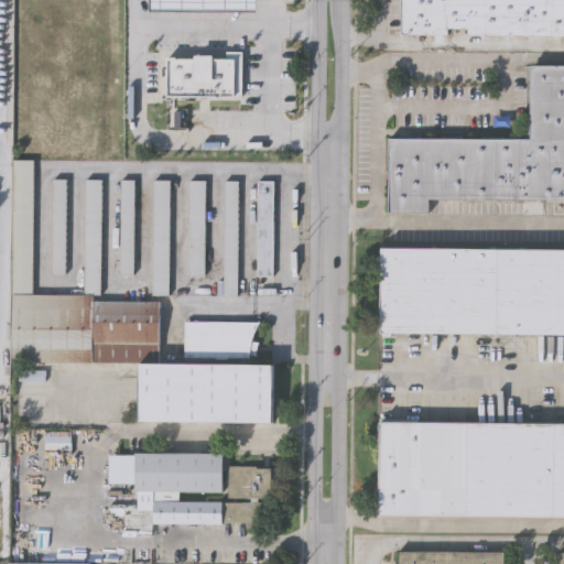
[(150,0),(257,0),(257,11),(150,11),(150,0)]
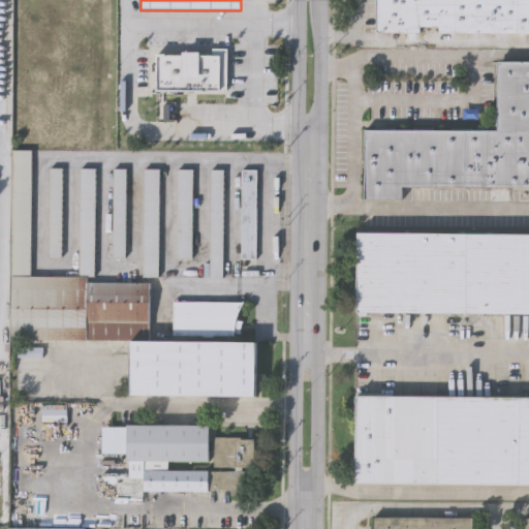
[(528,0),(528,33),(436,33),(436,26),(417,26),(417,32),(373,32),(373,0),(528,0)]
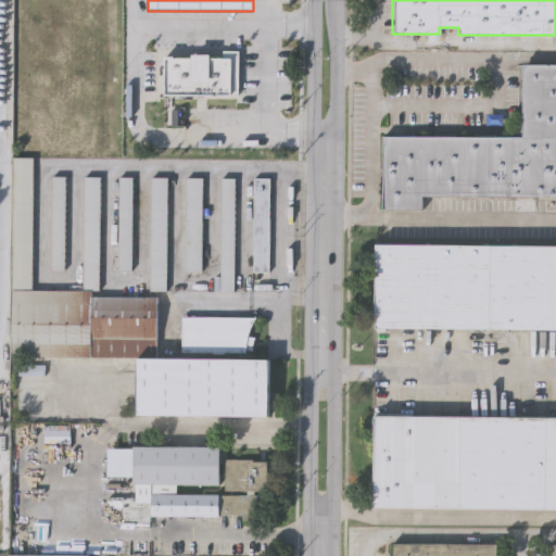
[(165,93),(166,58),(231,58),(230,95),(165,93)]
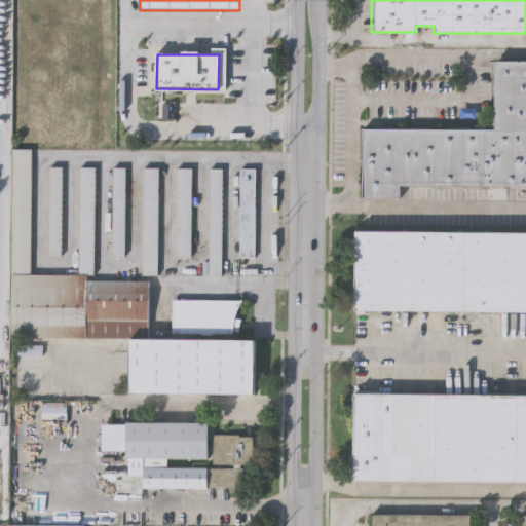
[(400,197),(363,197),(364,128),(494,129),(495,60),(525,60),(525,186),(401,185),(400,197)]
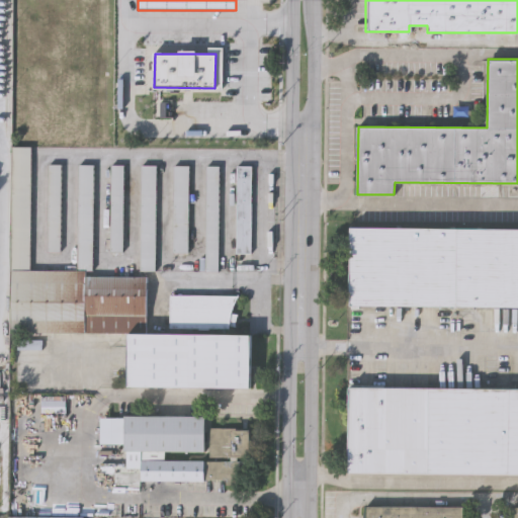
[(147,332),(13,331),(14,148),(30,148),(29,270),(85,271),(85,277),(148,277),(147,332)]
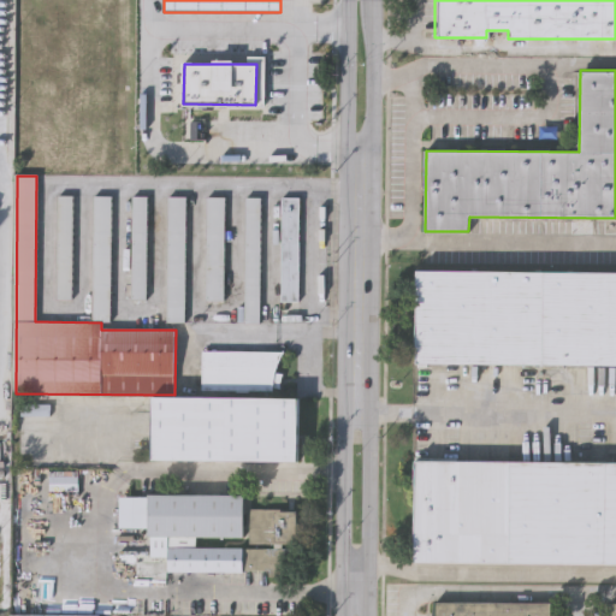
[(73,194),(72,296),(57,296),(59,194),(73,194)]
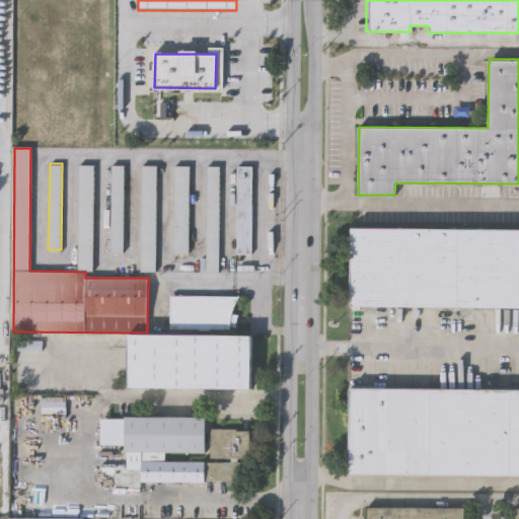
[(94,163),(93,269),(79,269),(80,163),(94,163)]
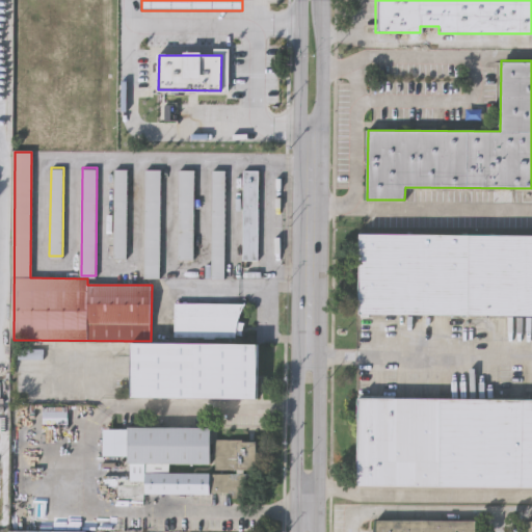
[(127,167),(126,256),(114,256),(115,167),(127,167)]
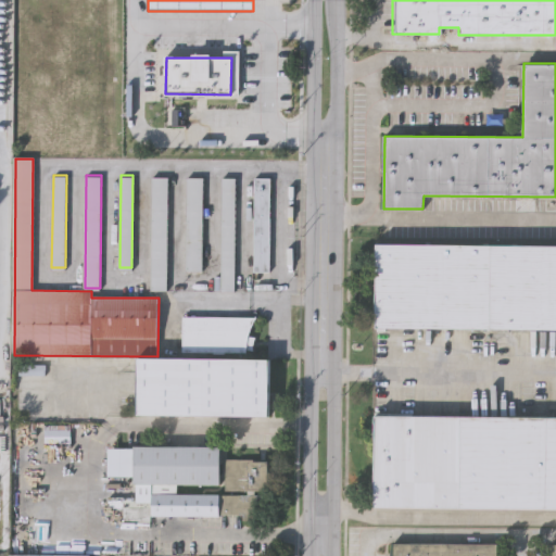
[(204,176),(202,268),(187,268),(188,175),(204,176)]
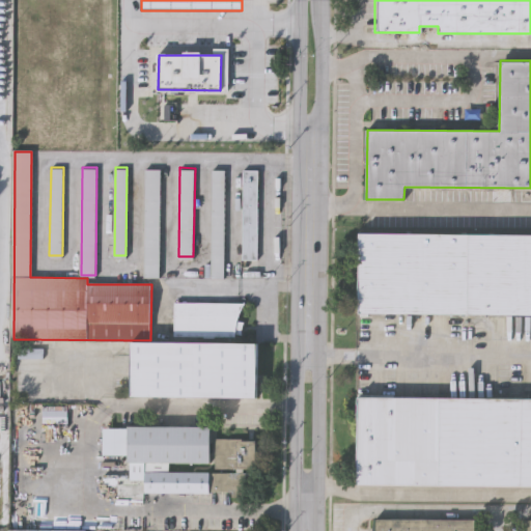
[(161,168),(161,275),(145,275),(146,168),(161,168)]
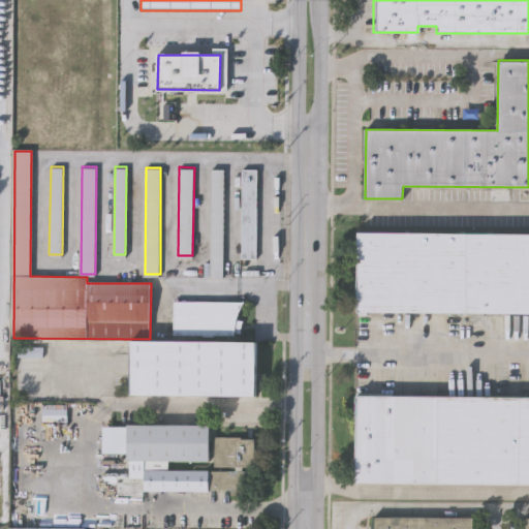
[(224,274),(214,274),(213,168),(223,168),(224,274)]
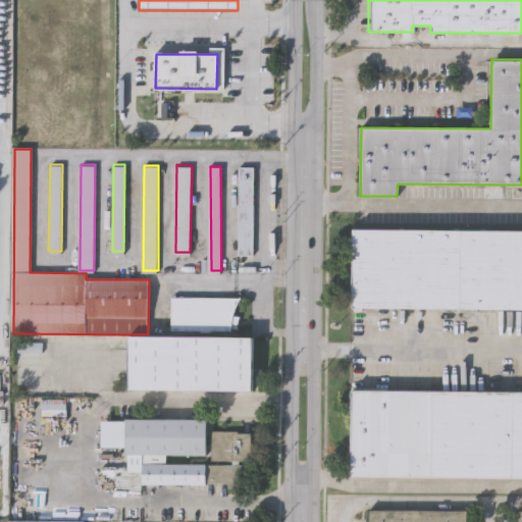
[(251,253),(237,252),(240,166),(254,166),(251,253)]
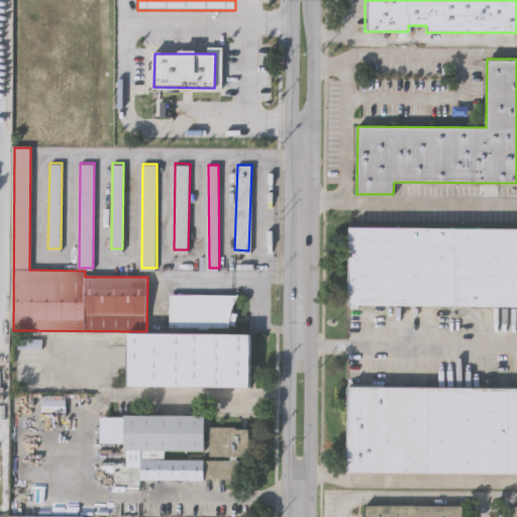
[(516,227),(516,305),(350,304),(350,226),(516,227)]
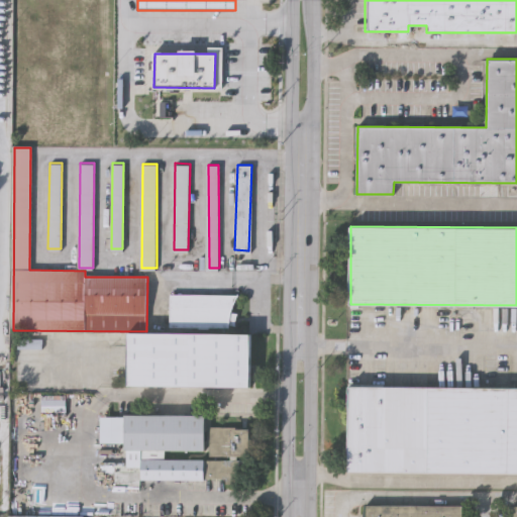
[(238,297),(230,314),(237,315),(235,327),(229,326),(228,328),(172,327),(171,297),(238,297)]
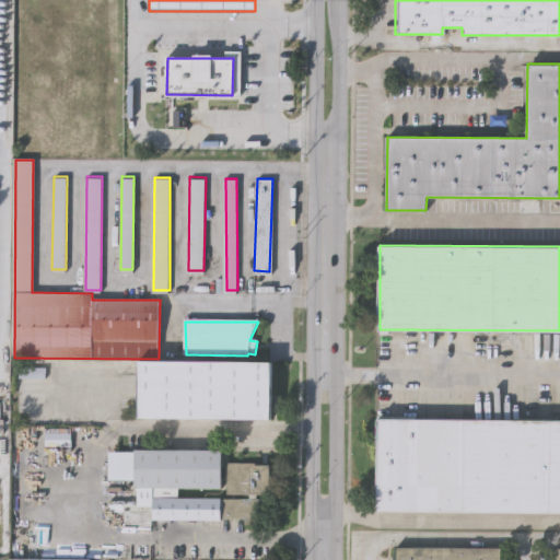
[(138,361),(270,363),(269,418),(138,416),(138,361)]
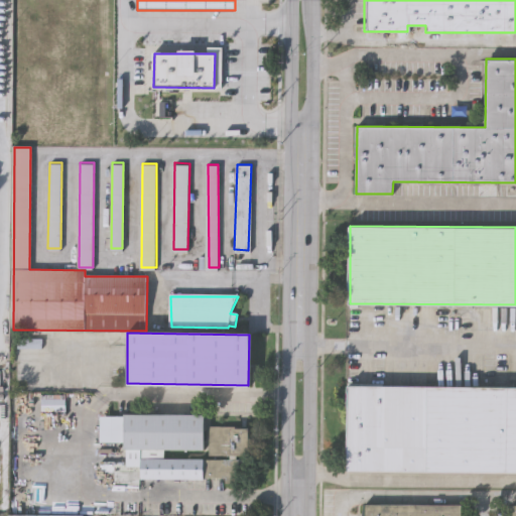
[(515,384),(515,470),(349,468),(350,383),(515,384)]
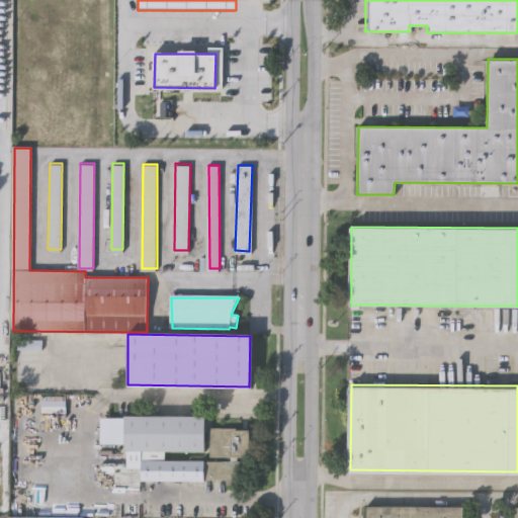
[(204,416),(203,451),(166,450),(166,459),(237,460),(237,485),(226,485),(227,479),(142,478),(142,489),(115,489),(116,467),(127,467),(127,449),(125,449),(125,443),(100,442),(101,416),(126,417),(126,415),(204,416)]
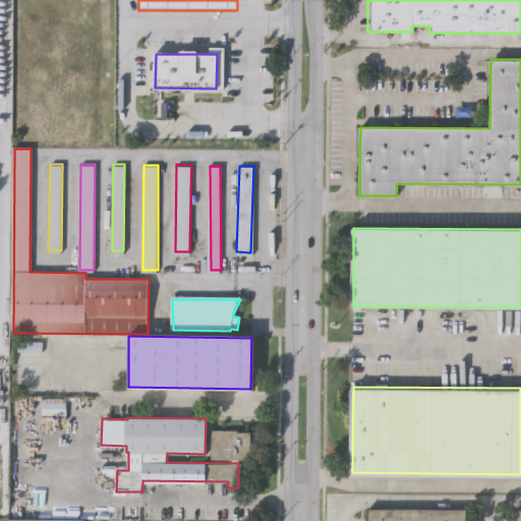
[(211,458),(212,429),(251,430),(250,459),(211,458)]
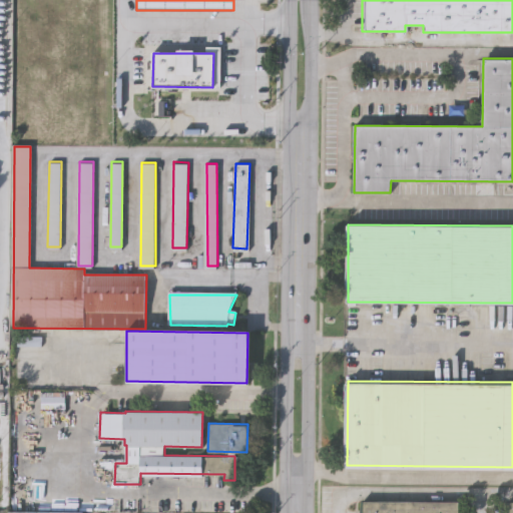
[(363,512),(364,499),(460,500),(460,512),(363,512)]
